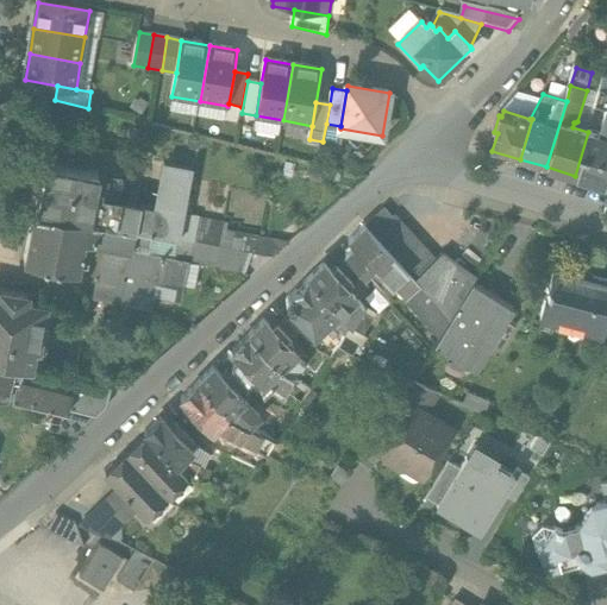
[(605,137),(588,132),(575,176),(604,183),(606,174),(606,114),(602,128),(604,131),(606,132),(605,137)]
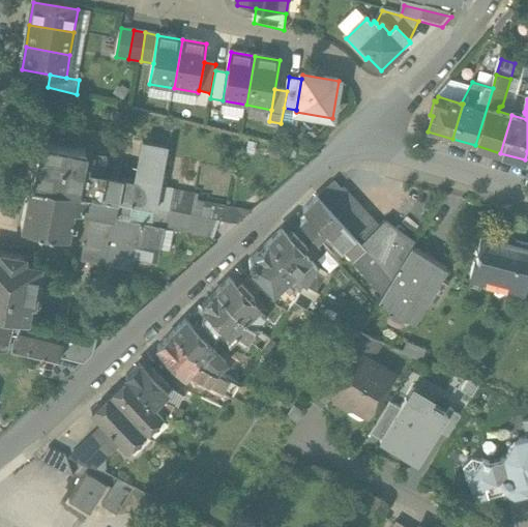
[(87,153),(38,142),(30,186),(117,203),(127,205),(130,206),(133,199),(120,197),(123,180),(84,173),(87,153)]
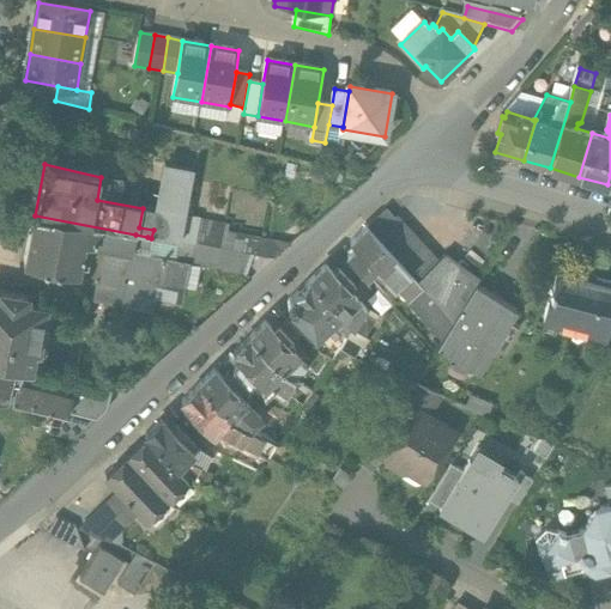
[(194,171),(164,165),(155,211),(143,208),(139,227),(153,230),(151,238),(180,243),(185,218),(194,171)]
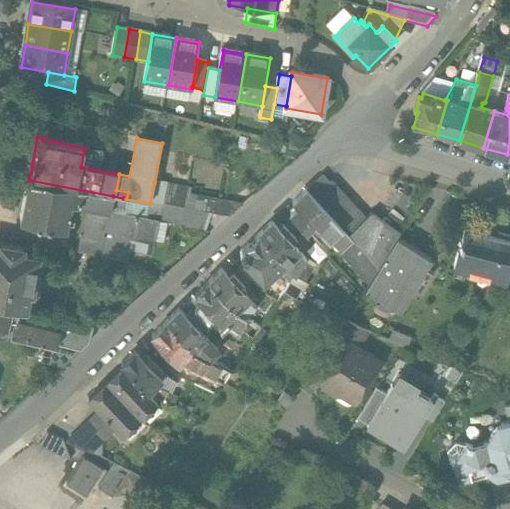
[(367,219),(333,182),(332,184),(325,177),(308,192),(354,243),(379,270),(397,241),(402,233),(371,214),(367,219)]
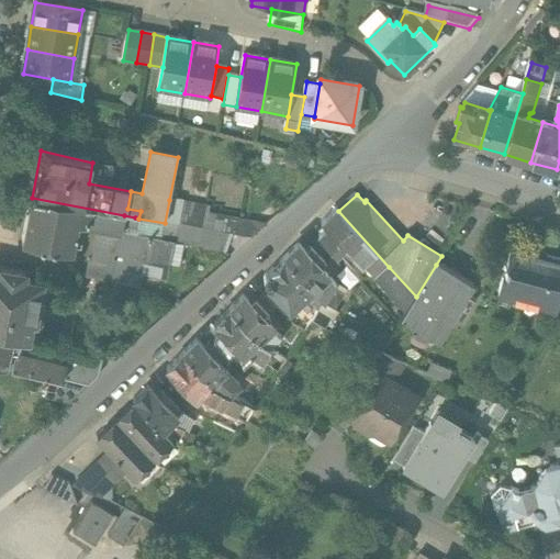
[(124,215),(32,198),(22,243),(73,253),(74,246),(77,234),(79,225),(85,226),(85,227),(97,231),(121,234),(124,215)]
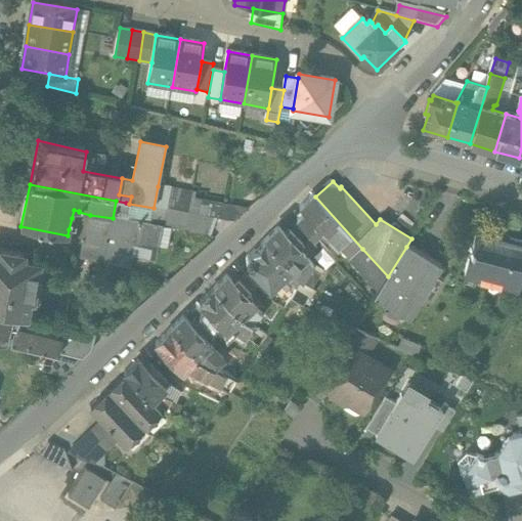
[(129,204),(126,203),(123,218),(162,226),(211,237),(218,220),(237,224),(250,210),(197,200),(198,193),(158,186),(154,208),(129,204)]
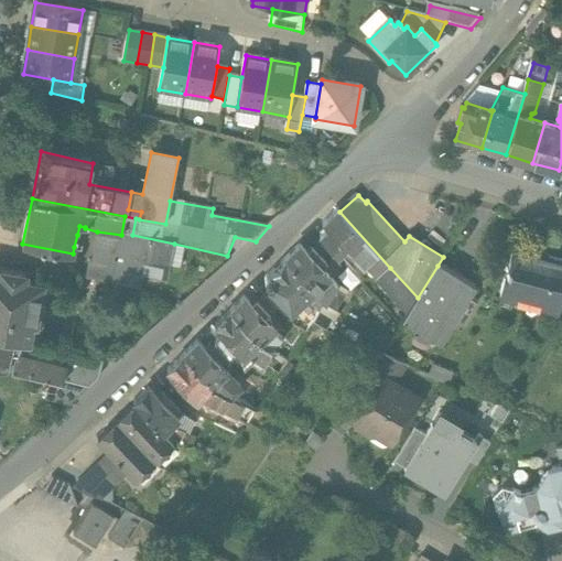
[(390,268),(339,212),(323,227),(328,234),(323,239),(339,257),(343,254),(347,250),(352,251),(377,279),(390,268)]
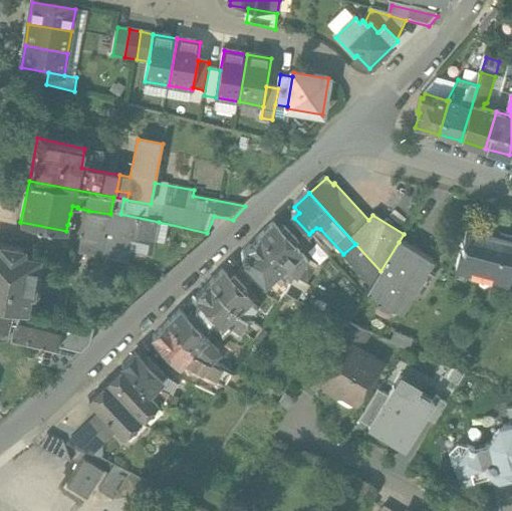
[(159,222),(120,214),(123,199),(113,197),(110,214),(88,211),(79,253),(130,262),(132,252),(153,255),(159,222)]
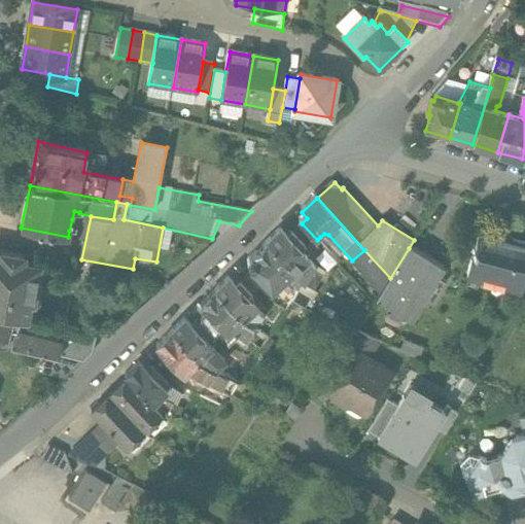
[(78,220),(72,219),(69,231),(76,233),(78,220)]
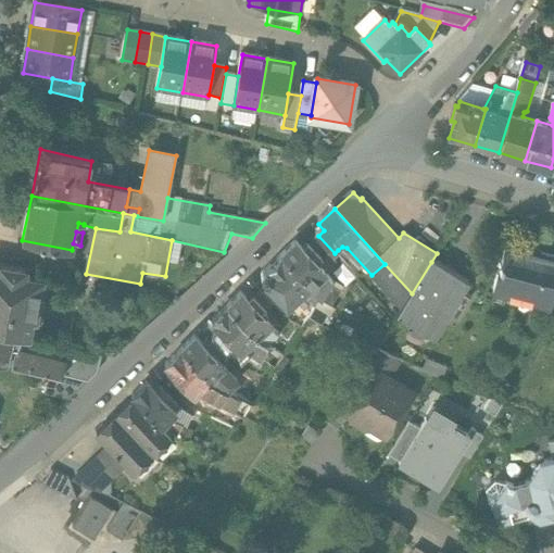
[(507,240),(495,237),(489,261),(500,264),(501,264),(506,244),(507,240)]
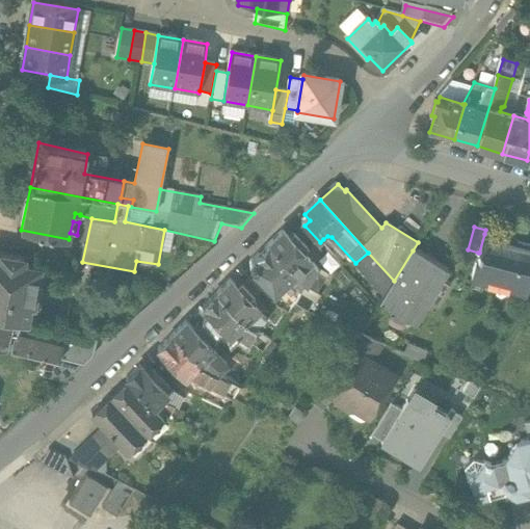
[(292,242),(284,234),(269,246),(296,275),(302,282),(308,288),(318,294),(326,281),(317,274),(319,271),(306,257),(309,254),(308,252),(309,250),(297,238),(292,242)]
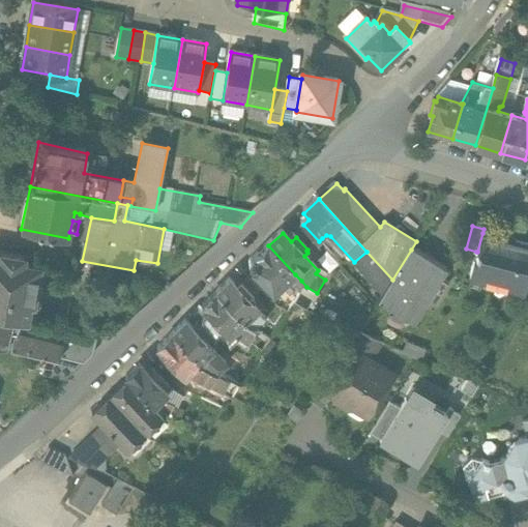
[(527,244),(482,233),(477,252),(476,252),(475,256),(476,257),(470,279),(485,283),(487,276),(508,283),(507,285),(525,290),(527,281),(527,244)]
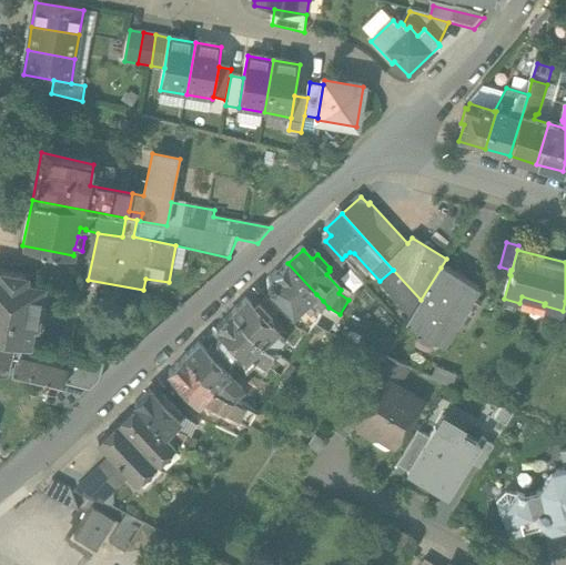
[(316,294),(287,263),(269,281),(268,284),(268,286),(269,290),(271,291),(273,293),(280,300),(279,301),(294,316),(316,294)]
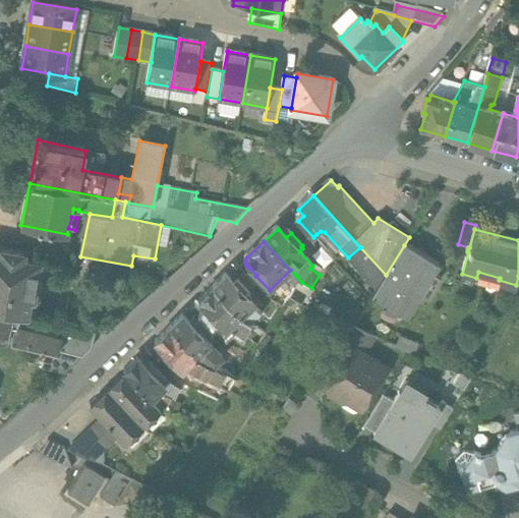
[(375,291),(371,296),(406,318),(439,267),(404,245),(386,275),(375,291)]
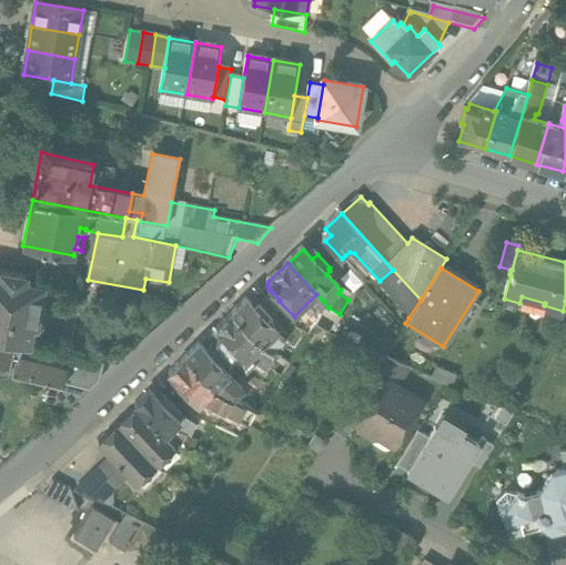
[(421,300),(393,270),(380,281),(408,318),(421,300)]
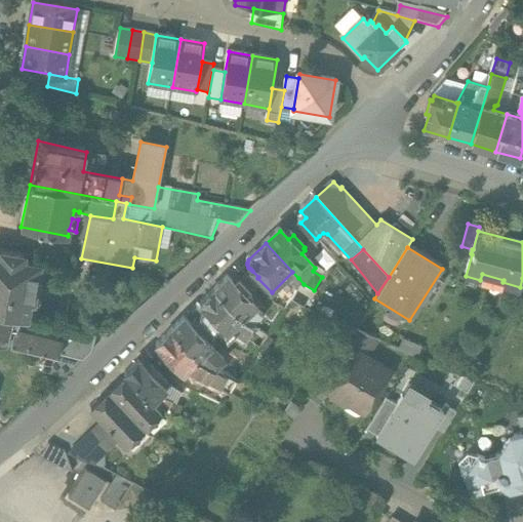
[(2,251),(1,257),(0,257),(0,311),(27,318),(30,302),(34,303),(41,265),(24,262),(25,255),(2,251)]
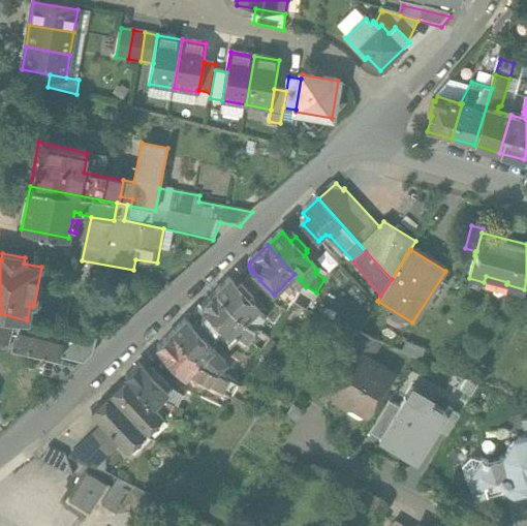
[(301,280),(293,288),(302,295),(306,286),(301,280)]
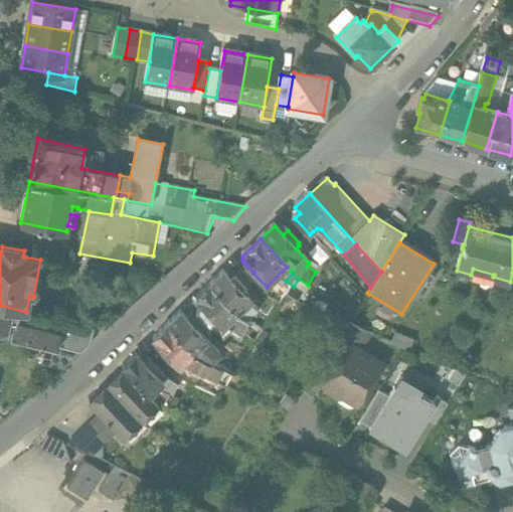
[(252,286),(240,274),(231,282),(223,274),(209,287),(236,315),(246,322),(259,311),(242,295),(252,286)]
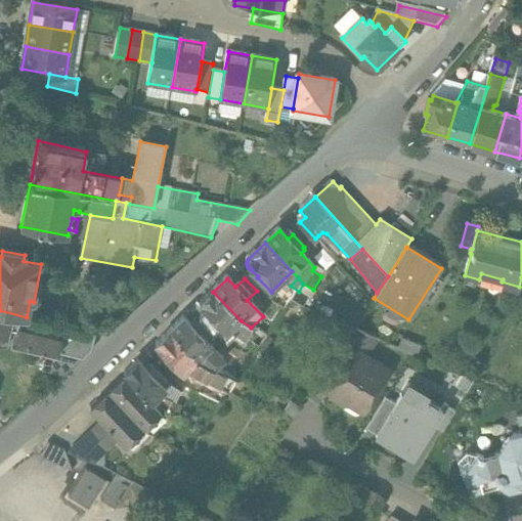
[(241,320),(213,292),(201,303),(208,311),(204,315),(216,329),(220,326),(227,334),(231,329),(241,320)]
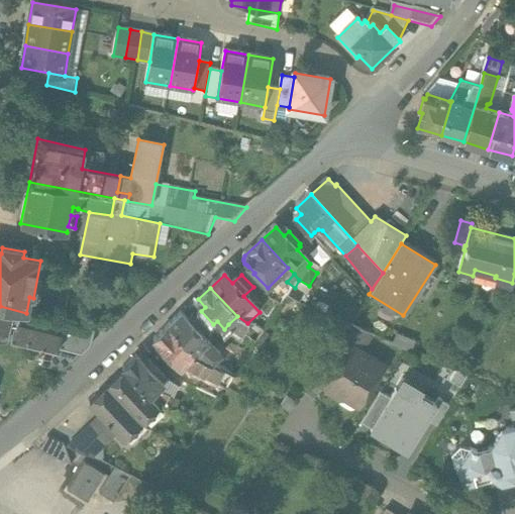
[(299,307),(305,298),(293,290),(287,299),(299,307)]
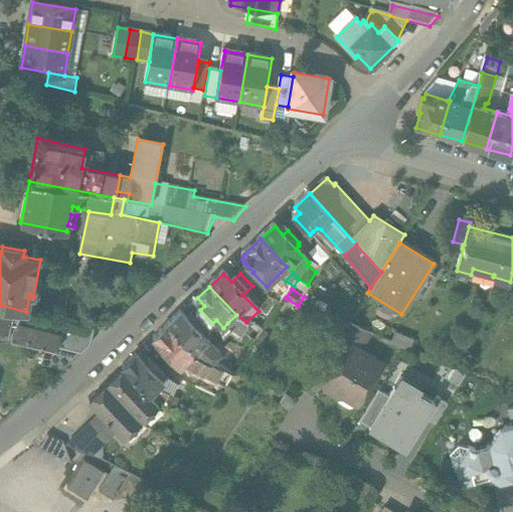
[(298,306),(286,298),(281,305),(293,313),(298,306)]
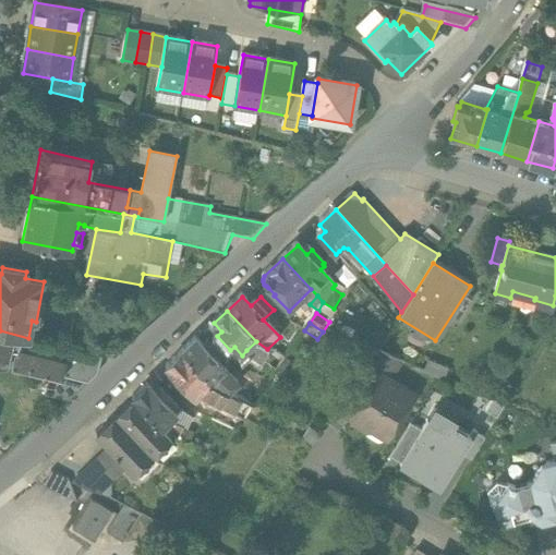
[(28,338),(0,330),(0,363),(1,363),(13,366),(17,351),(29,354),(33,339),(28,338)]
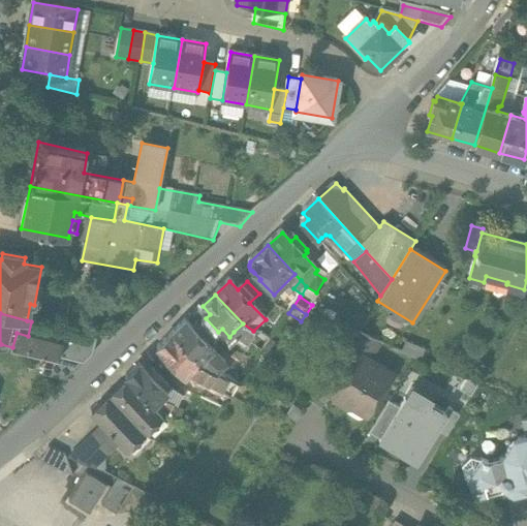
[(194,330),(186,321),(173,334),(198,363),(210,370),(221,361),(206,343),(210,340),(198,326),(194,330)]
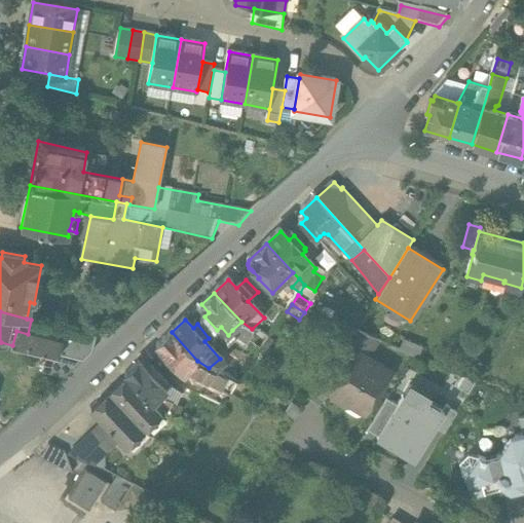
[(252,329),(241,322),(232,330),(237,336),(261,350),(268,339),(252,329)]
